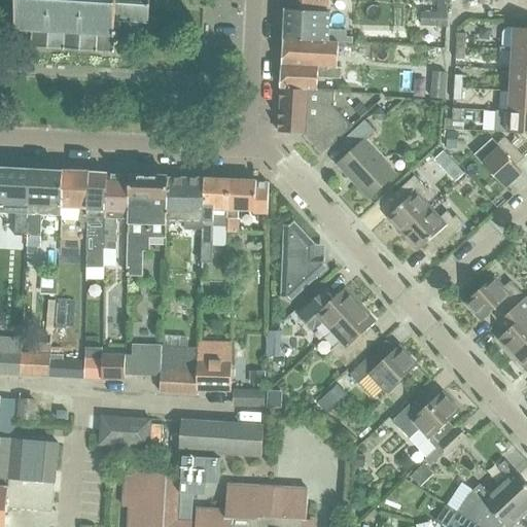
[(14,44),(14,46),(16,46),(31,47),(33,47),(63,49),(65,49),(66,49),(96,51),(98,51),(112,53),(114,53),(114,50),(113,50),(114,40),(134,42),(135,31),(131,30),(131,23),(148,24),(149,0),(18,0),(15,28),(15,30),(15,44),(14,44)]
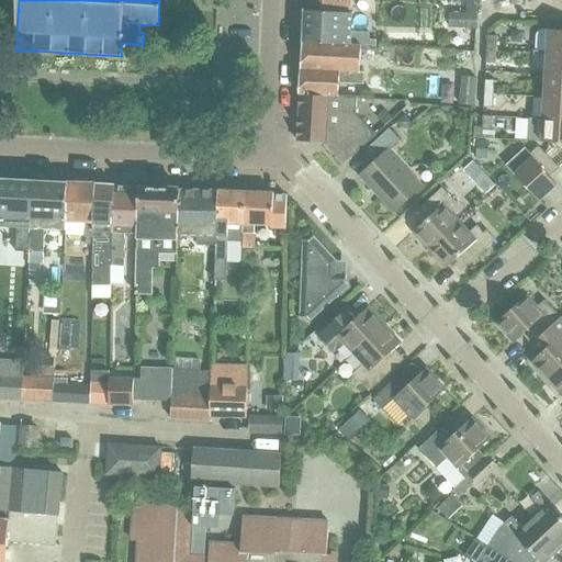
[(304,0),(303,41),(368,45),(375,45),(375,40),(368,38),(369,32),(351,31),(351,12),(348,12),(348,0),(304,0)]
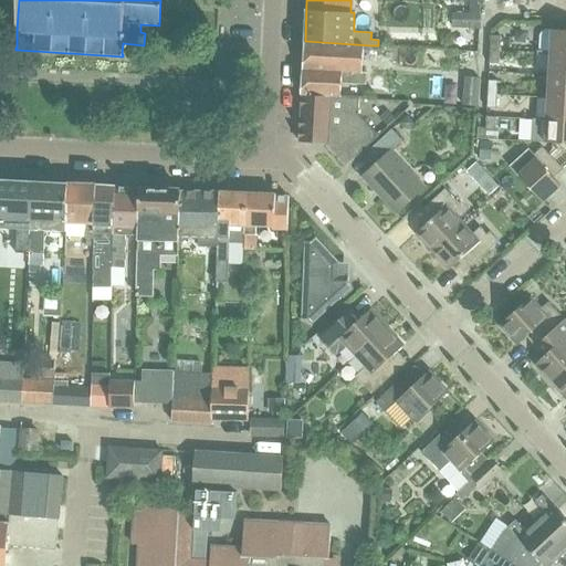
[(452,27),(480,28),(481,14),(453,13),(452,27)]
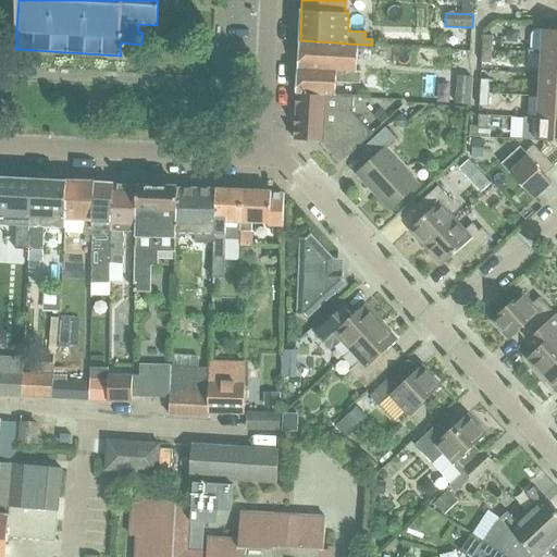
[(542,50),(542,52),(556,52),(556,29),(543,29),(539,29),(534,31),(531,35),(531,47),(531,50),(542,50)]
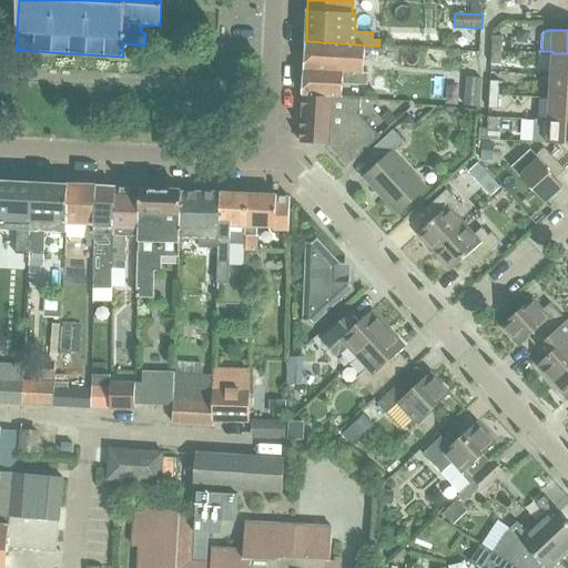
[(493,36),(492,50),(501,50),(503,37),(493,36)]
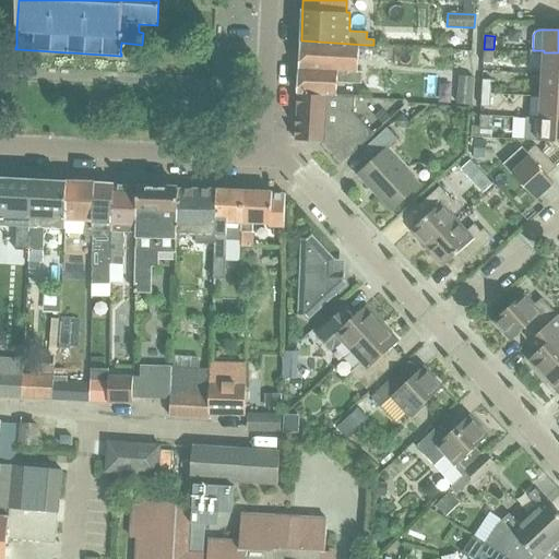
[(300,69),(298,93),(336,95),(337,82),(361,83),(363,71),(357,71),(358,51),(365,51),(366,45),(301,40),(301,42),(301,43),(300,69)]
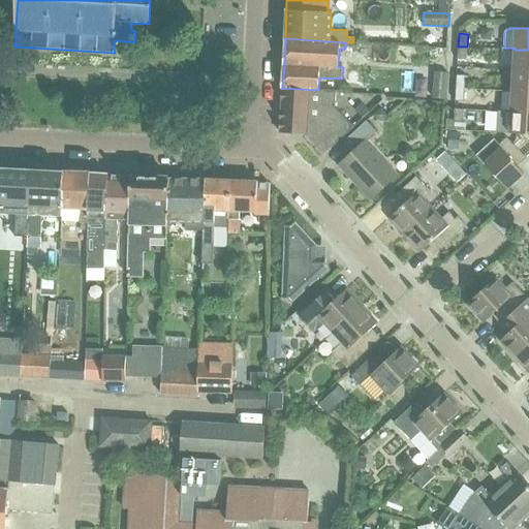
[(467,47),(458,47),(458,60),(466,60),(467,47)]
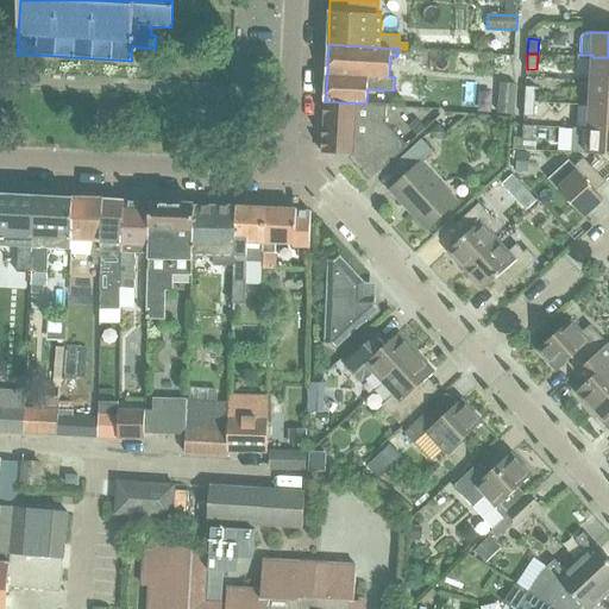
[(608,57),(592,57),(591,81),(608,81),(608,57)]
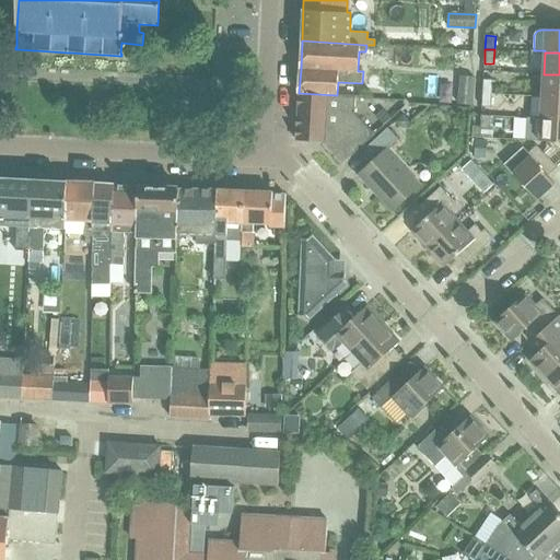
[(559,74),(544,74),(541,96),(559,96),(559,74)]
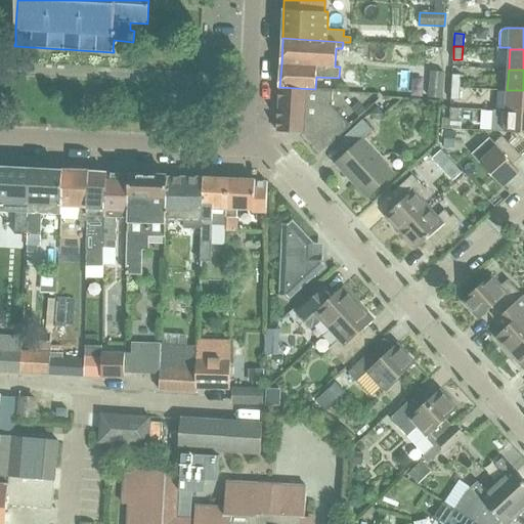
[(429,97),(441,98),(443,73),(431,72),(429,97)]
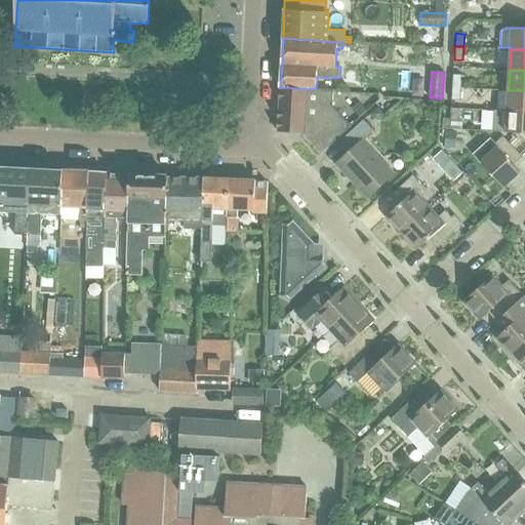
[(453,74),(452,87),(461,87),(462,75),(453,74)]
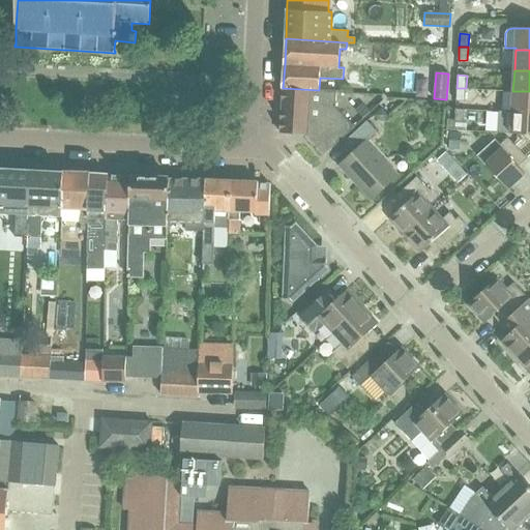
[(319,90),(283,88),(281,133),(307,134),(319,135),(331,148),(354,127),(335,107),(336,91),(319,90)]
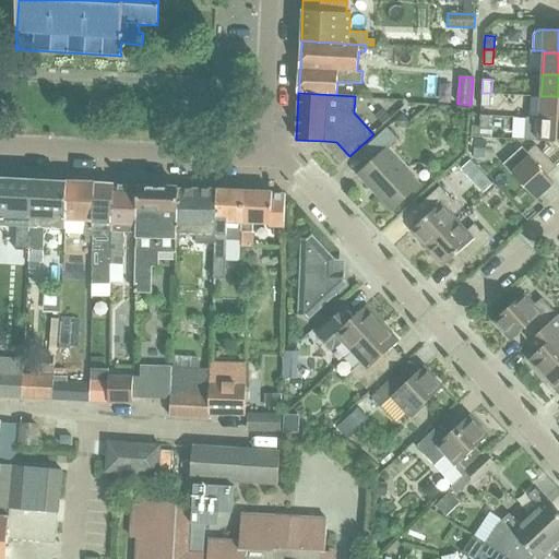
[(491,93),(482,93),(480,107),(490,107),(491,93)]
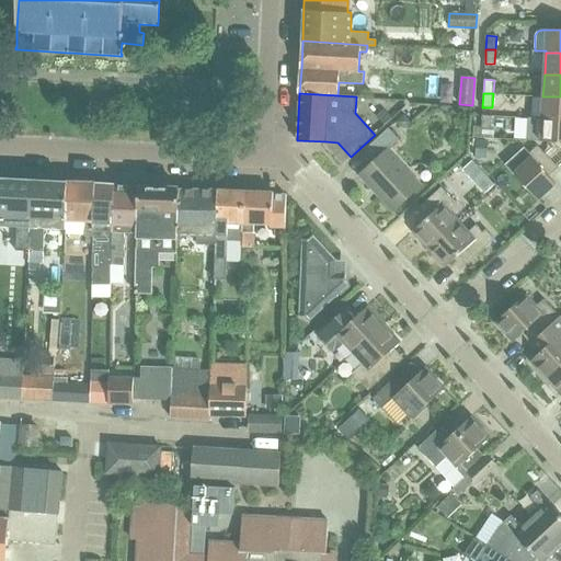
[(560,96),(542,96),(541,118),(560,118),(560,96)]
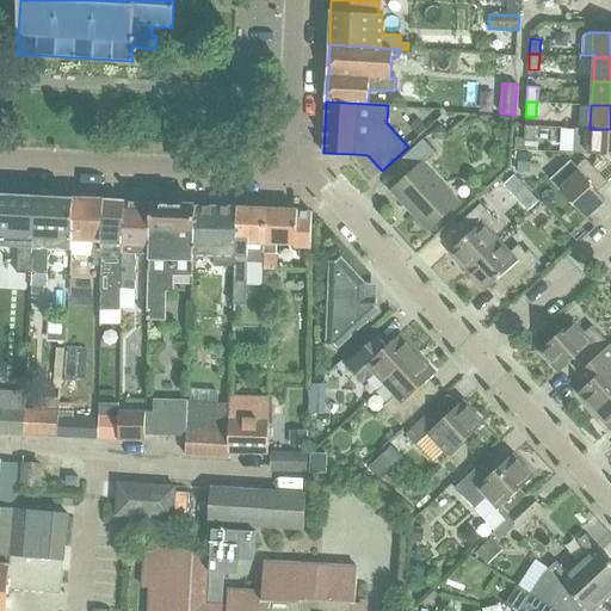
[(524,141),(535,141),(536,127),(525,125),(524,141)]
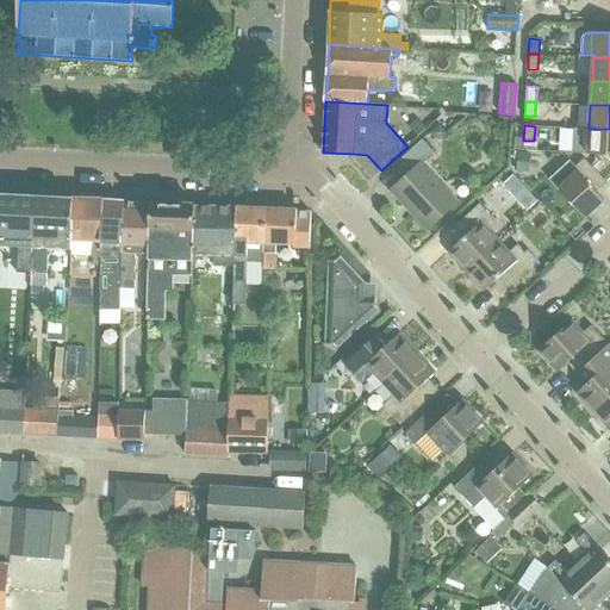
[(609,129),(589,129),(574,128),(573,153),(609,154),(609,129)]
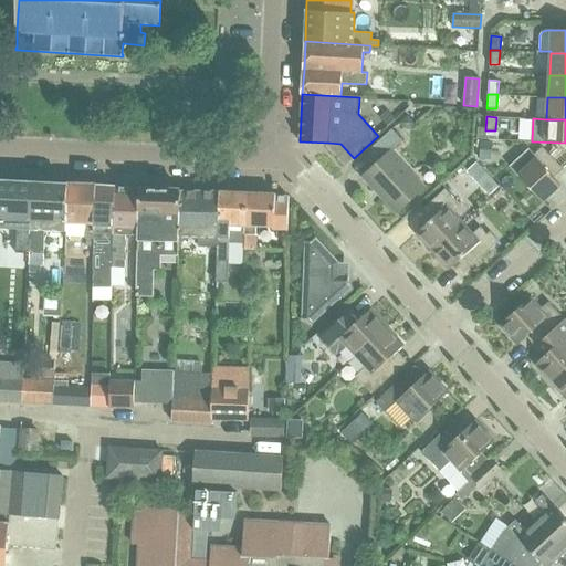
[(364,177),(397,212),(425,187),(392,153),(404,142),(392,129),(367,152),(378,164),(364,177)]
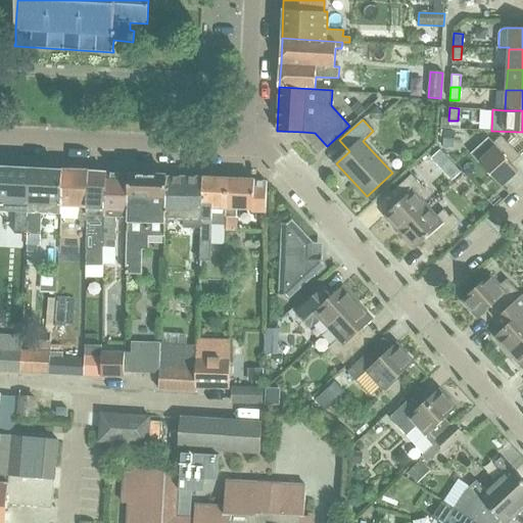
[(454,130),(443,130),(442,147),(453,148),(454,130)]
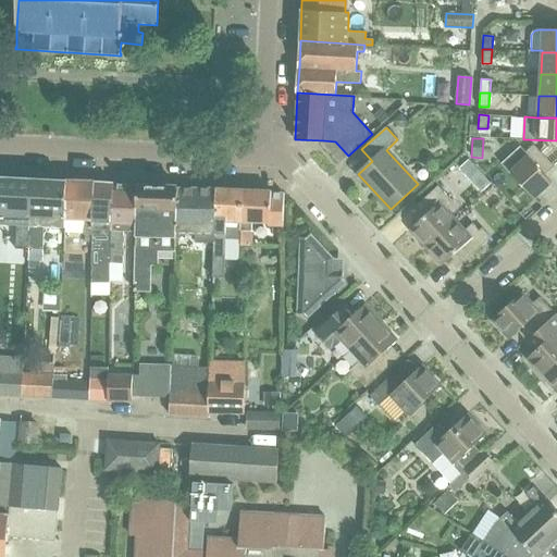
[(521,149),(504,164),(510,172),(534,199),(552,183),(545,175),(554,166),(533,145),(524,152),(521,149)]
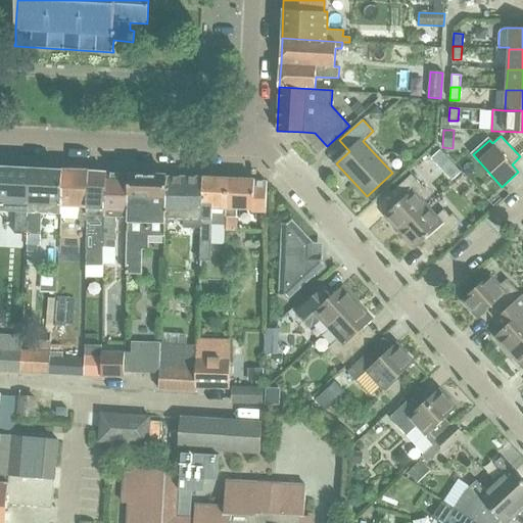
[(448,168),(431,147),(419,156),(436,178),(448,168)]
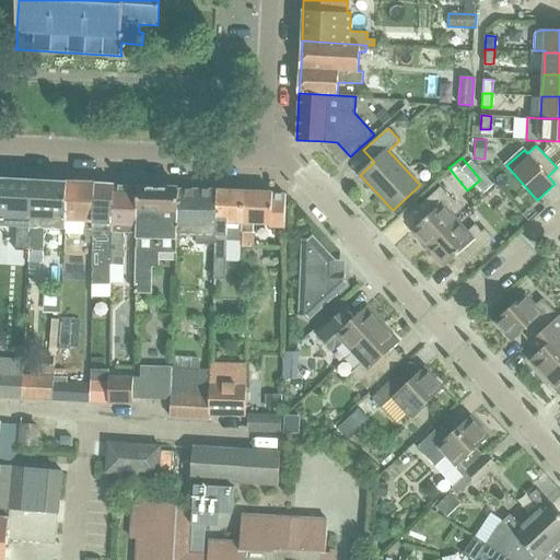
[(0,178),(0,225),(18,226),(16,251),(30,251),(31,228),(32,181),(0,178)]
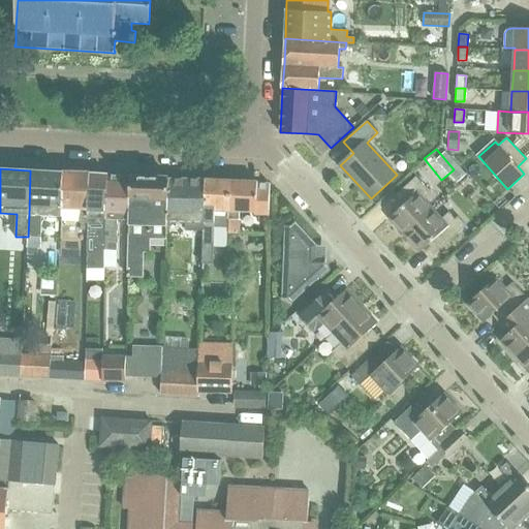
[(62,216),(63,209),(63,173),(30,170),(29,215),(28,237),(28,247),(41,247),(42,216),(62,216)]
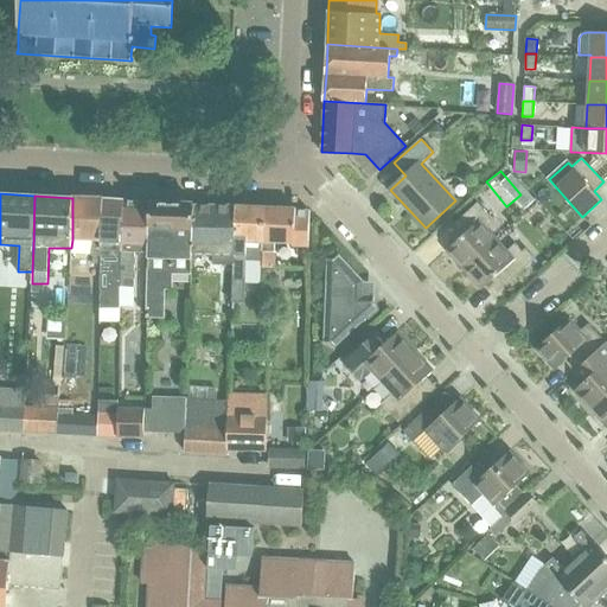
[(101,249),(102,249),(104,199),(72,198),(72,240),(93,241),(93,255),(101,255),(101,249)]
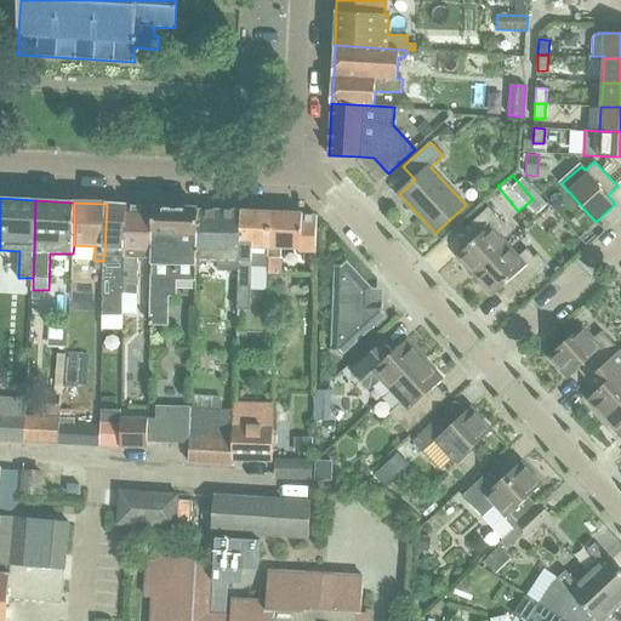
[(104,255),(103,255),(103,261),(102,313),(123,314),(124,295),(127,206),(107,204),(104,255)]
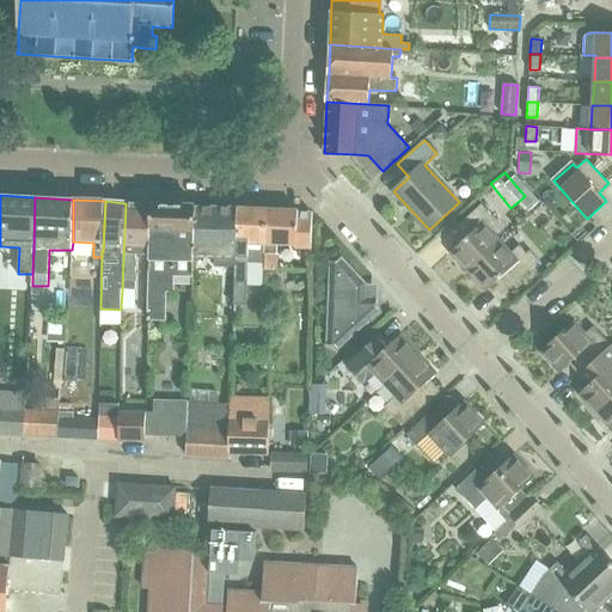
[(134,254),(150,254),(151,204),(126,203),(122,291),(135,291),(136,283),(138,259),(134,259),(134,254)]
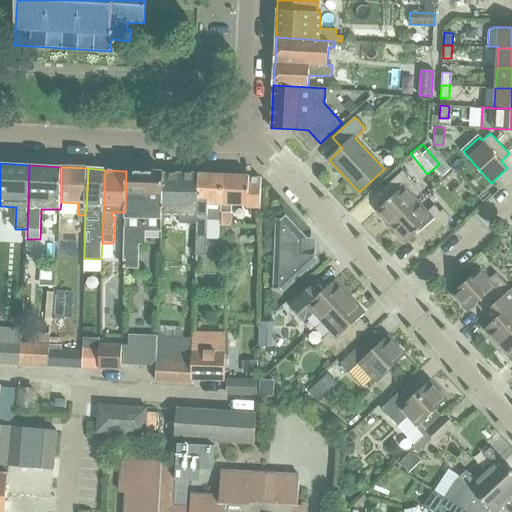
[(126,171),(125,212),(124,266),(138,267),(139,238),(146,238),(146,229),(162,230),(162,213),(164,172),(126,171)]
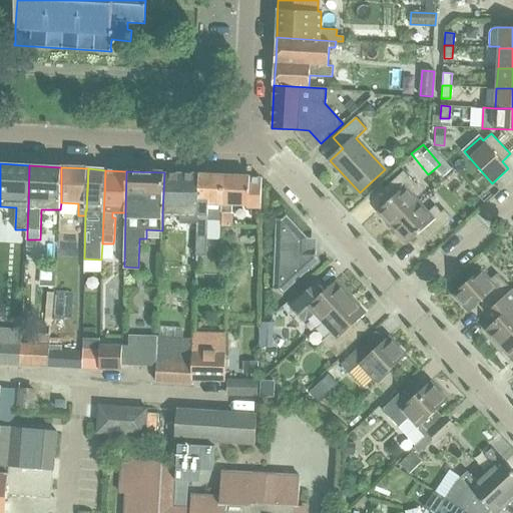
[(377,212),(392,228),(420,202),(412,193),(418,187),(404,171),(383,190),(391,199),(377,212)]
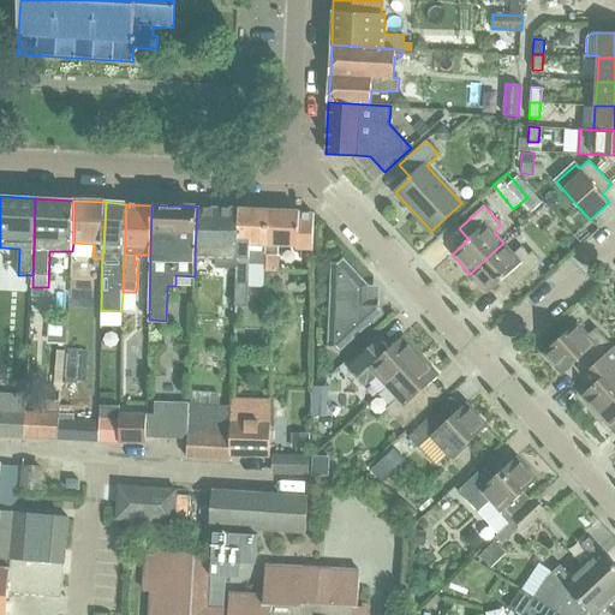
[(197,207),(195,256),(216,257),(218,266),(238,267),(239,209),(197,208),(197,207)]
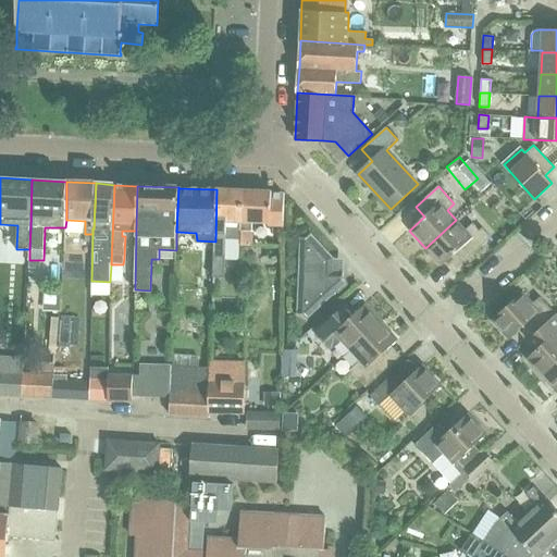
[(215,242),(214,254),(225,254),(225,239),(242,239),(242,231),(240,231),(240,223),(242,223),(243,190),(217,189),(215,242)]
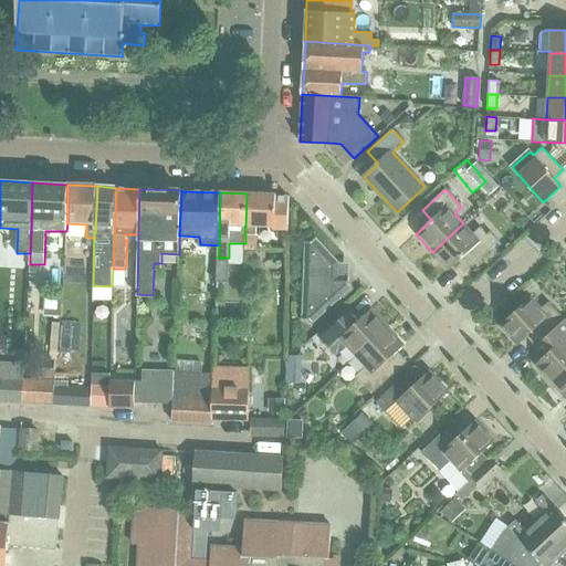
[(275,195),(247,194),(245,227),(244,227),(244,234),(245,234),(244,250),(255,250),(257,227),(287,228),(289,195),(275,195)]
